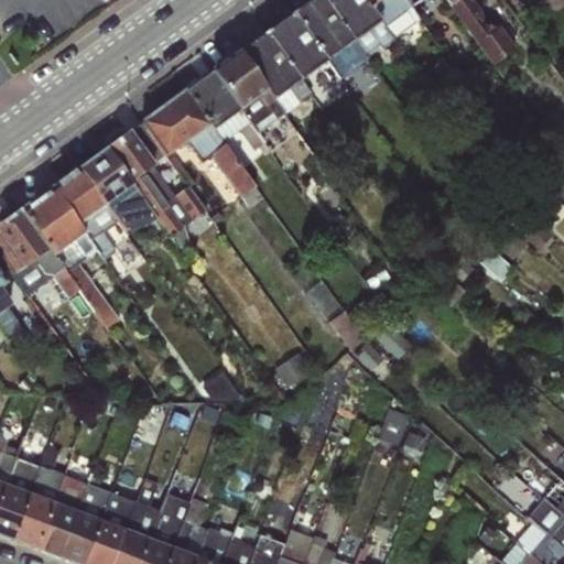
[(342,75),(455,4),(494,66),(523,49),(492,0),(315,0),(139,109),(164,151),(266,88),(282,115),(316,94),(304,75),(332,58),(342,75)]
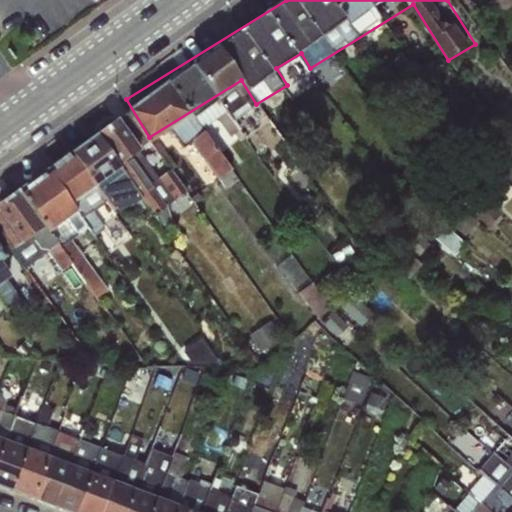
[(236,168),(191,104),(150,132),(155,140),(175,126),(186,143),(195,136),(223,177),(236,168)]
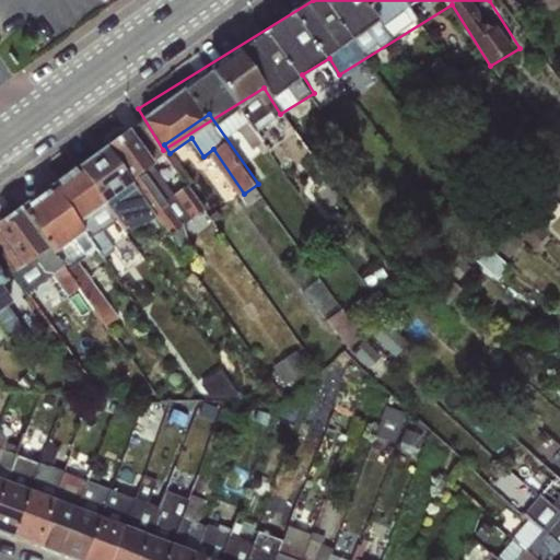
[(139,136),(0,218),(0,224),(27,271),(91,234),(83,221),(113,203),(131,234),(161,217),(171,233),(212,209),(196,183),(175,195),(139,136)]
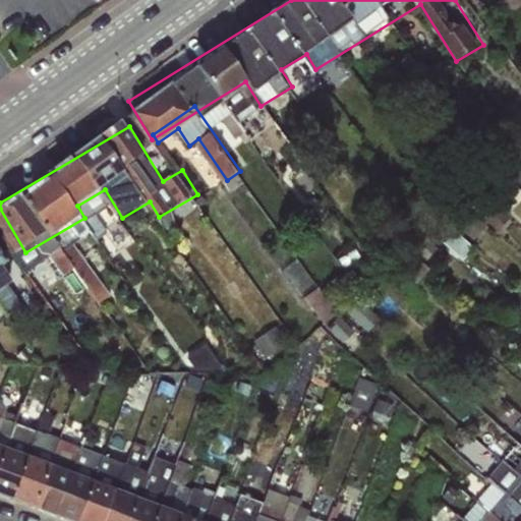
[(56,255),(66,273),(78,266),(100,302),(110,296),(79,242),(56,255)]
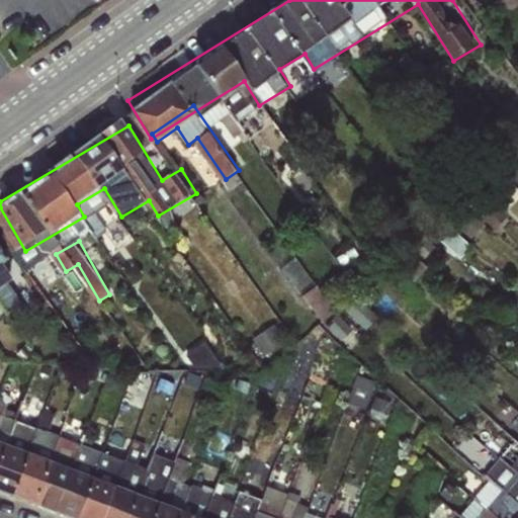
[(0,300),(1,300),(11,313),(25,300),(8,280),(15,260),(0,242),(0,300)]
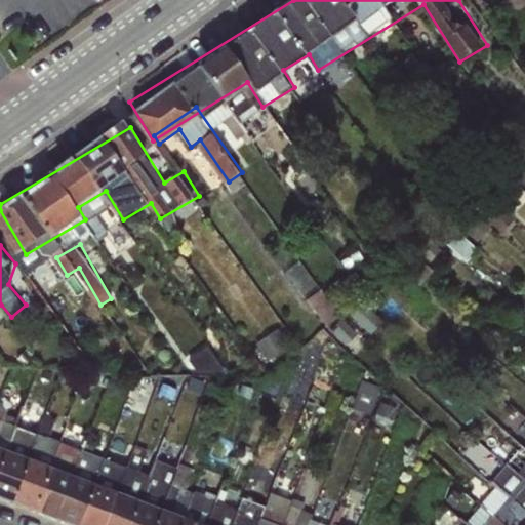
[(31,411),(21,406),(12,427),(2,451),(0,457),(0,498),(9,502),(25,459),(36,434),(24,430),(31,411)]
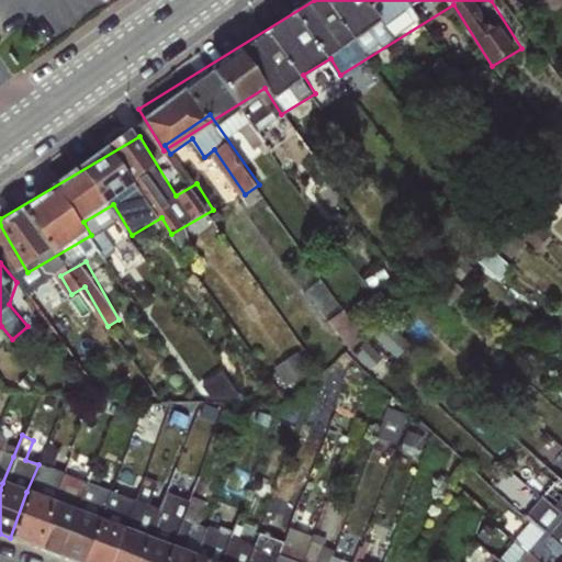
[(0,490),(2,483),(13,457),(0,451),(0,490)]
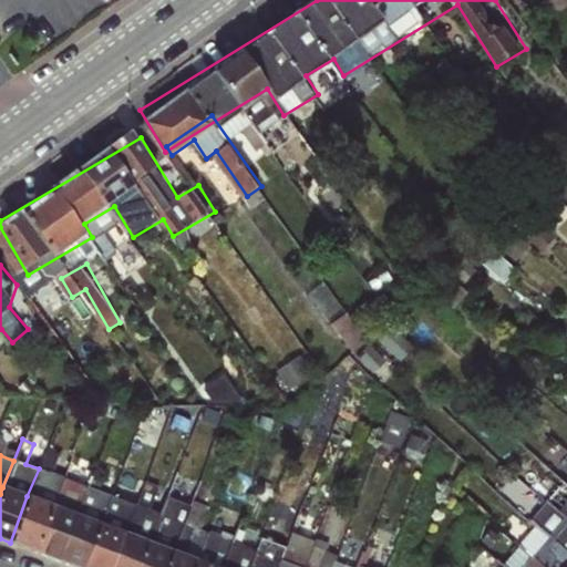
[(34,552),(51,505),(63,478),(39,468),(27,496),(10,543),(34,552)]
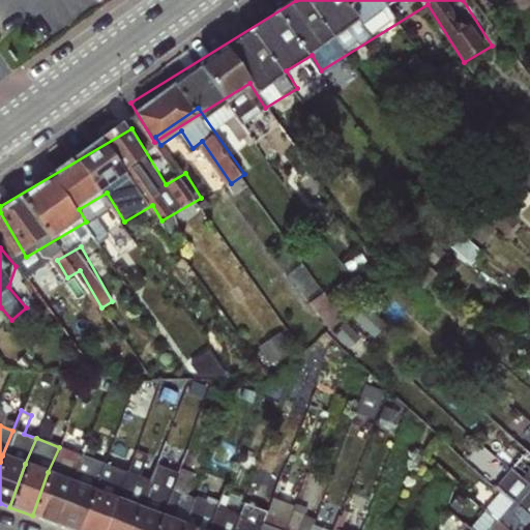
[(54,525),(70,480),(81,455),(59,447),(48,472),(32,516),(54,525)]
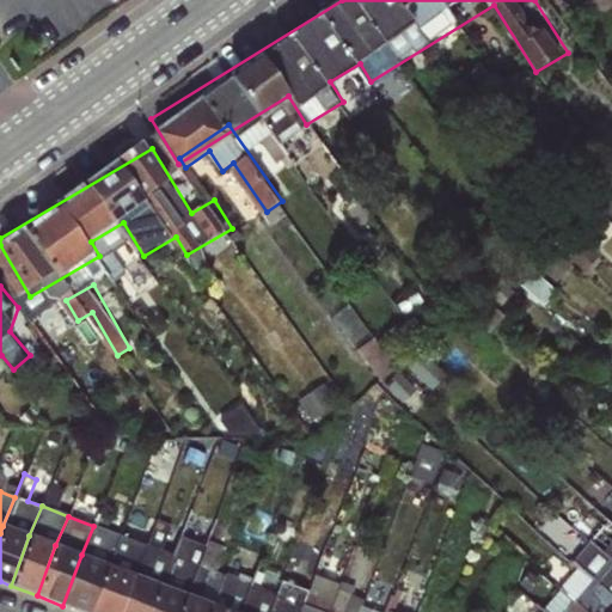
[(79,611),(90,611),(108,565),(118,536),(93,526),(81,555),(62,606),(79,611)]
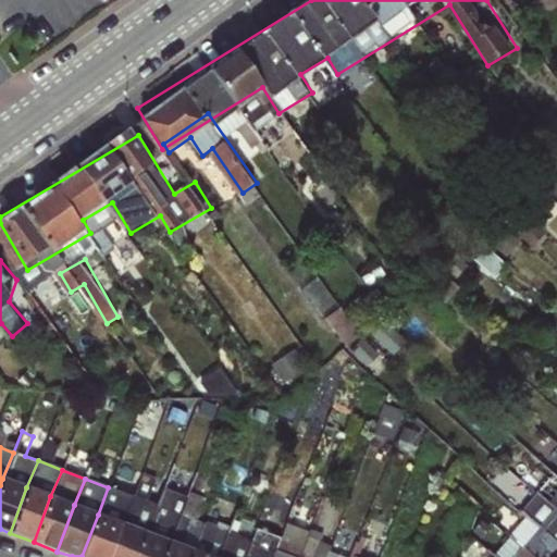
[(108,487),(98,515),(82,556),(109,556),(122,523),(131,497),(108,487)]
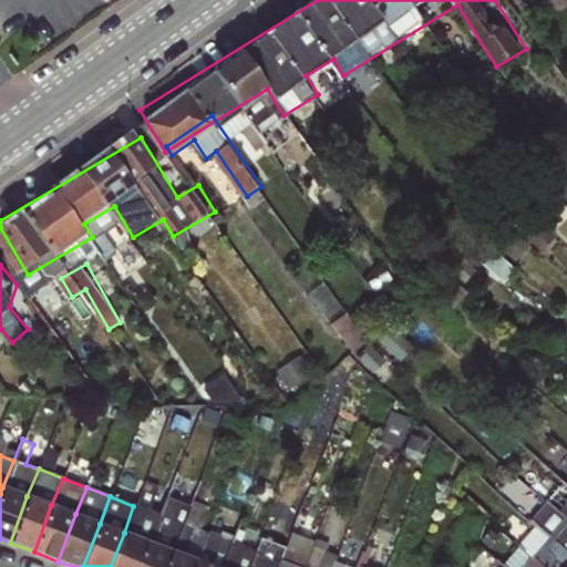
[(566,498),(556,511),(566,521),(566,498)]
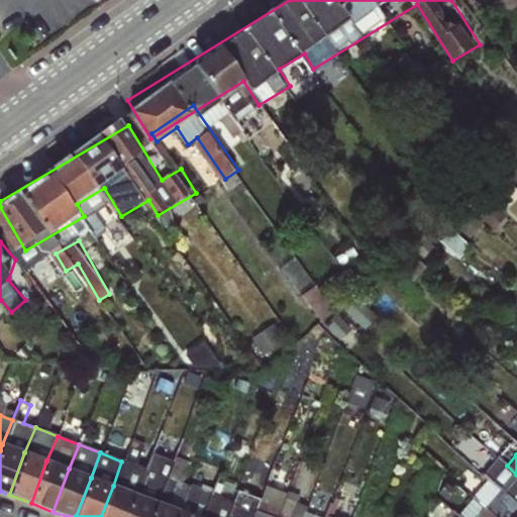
[(150,516),(157,502),(166,480),(158,476),(163,460),(149,455),(143,471),(134,494),(125,516),(150,516)]
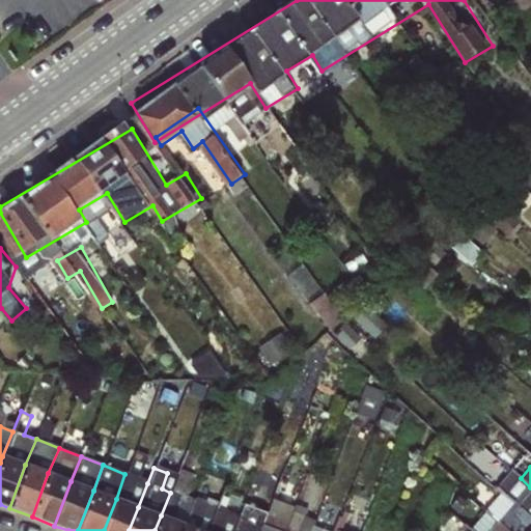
[(180,530),(184,524),(194,499),(187,497),(195,475),(179,470),(170,493),(161,515),(155,530),(180,530)]
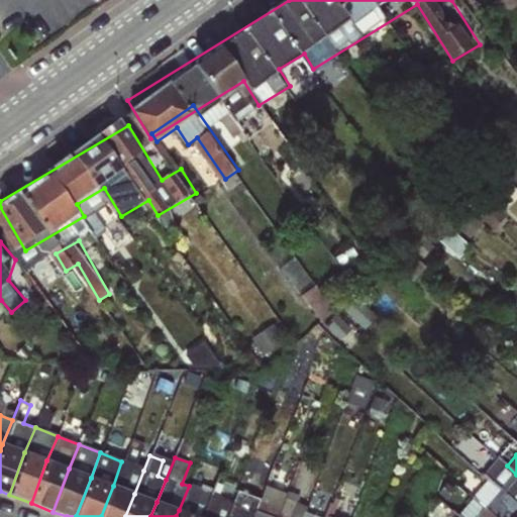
[(516,475),(507,466),(497,458),(488,469),(497,479),(493,485),(516,507),(516,475)]
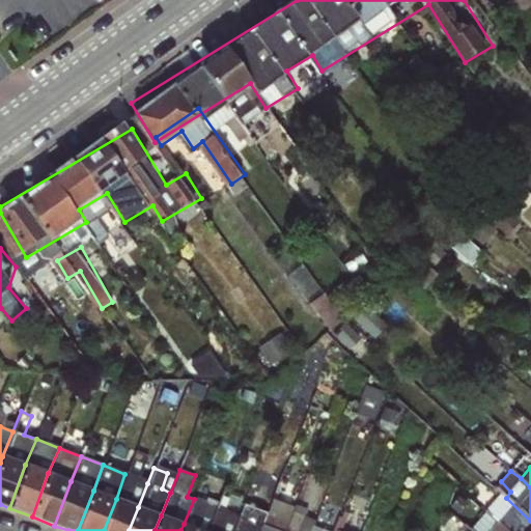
[(129,530),(138,507),(147,483),(124,474),(116,499),(104,530),(129,530)]
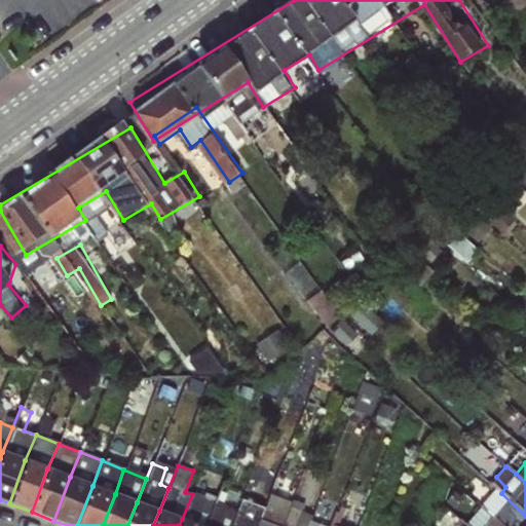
[(230,525),(240,501),(229,496),(232,486),(223,482),(214,502),(204,525),(230,525)]
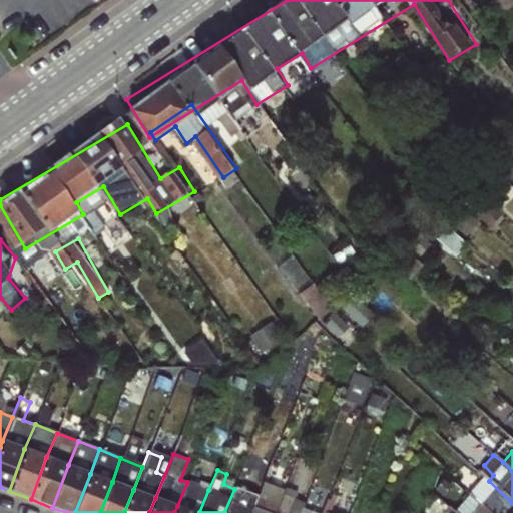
[(512,512),(512,503),(489,481),(483,476),(468,493),(489,512),(512,512)]
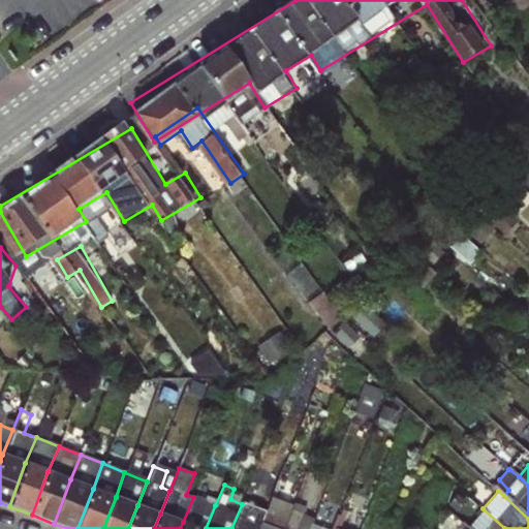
[(193,497),(183,522),(180,528),(206,528),(215,505),(193,497)]
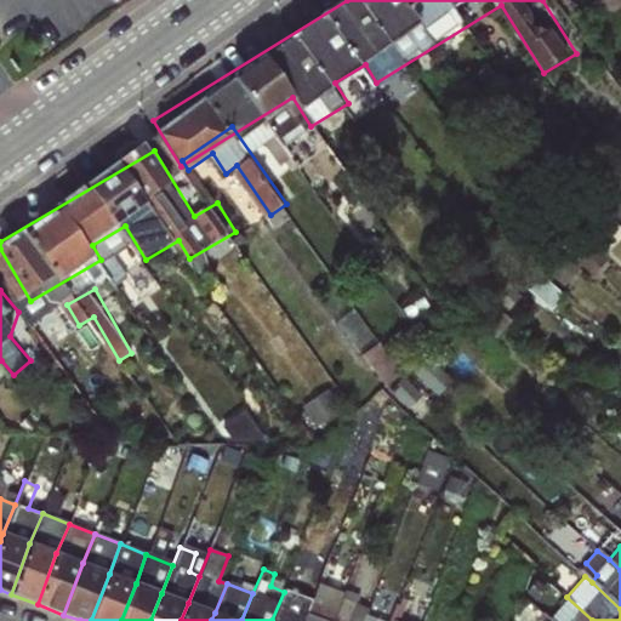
[(363,620),(366,614),(368,609),(354,604),(358,597),(346,591),(336,613),(332,620),(363,620)]
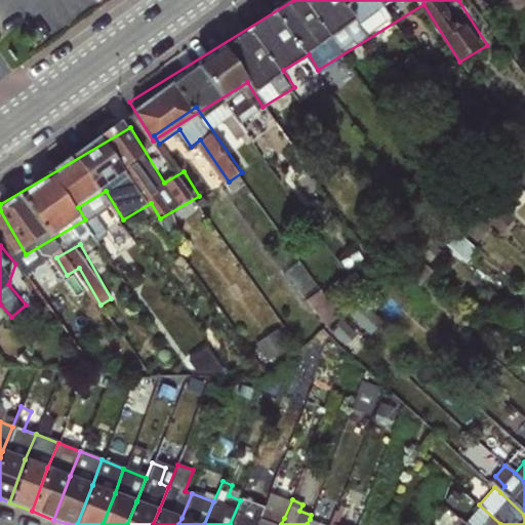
[(255,524),(263,509),(240,500),(230,524),(255,524)]
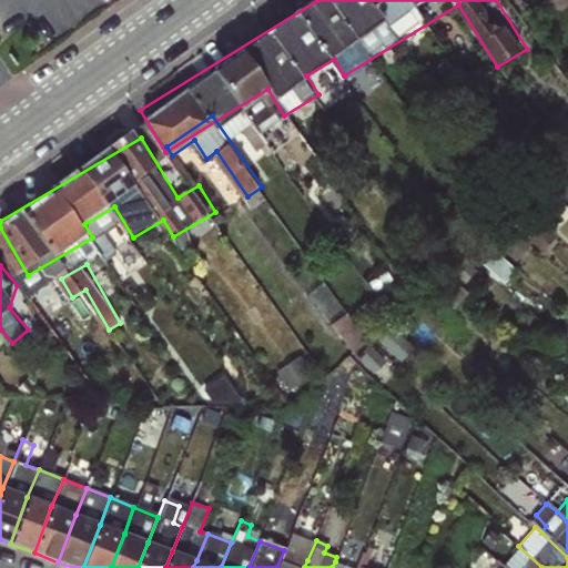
[(304,567),(307,560),(284,550),(276,567),(304,567)]
